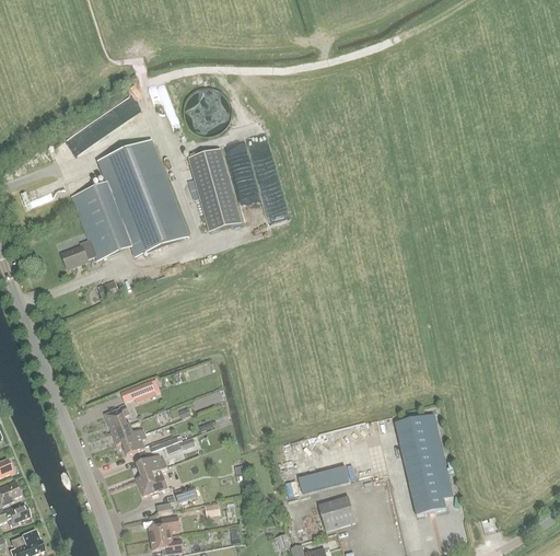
[(210,85),(207,85),(205,85),(202,85),(200,87),(199,87),(197,88),(196,88),(195,89),(193,90),(191,91),(190,92),(189,93),(188,94),(187,95),(187,96),(186,99),(185,101),(184,102),(184,104),(183,105),(183,107),(183,109),(183,111),(183,112),(183,114),(184,116),(184,117),(184,118),(185,122),(186,123),(187,124),(188,125),(188,126),(189,127),(191,129),(193,130),(194,130),(195,131),(197,132),(199,134),(200,134),(202,135),(206,135),(209,135),(210,135),(212,135),(216,134),(217,132),(218,132),(221,131),(222,130),(223,129),(224,128),(225,127),(226,125),(228,124),(229,123),(229,122),(230,119),(231,118),(231,117),(231,115),(232,114),(232,112),(232,111),(232,109),(232,108),(232,106),(231,105),(231,103),(230,101),(229,99),(229,97),(228,96),(226,94),(225,93),(224,92),(223,91),(221,90),(219,89),(217,88),(213,87),(211,85),(210,85)]
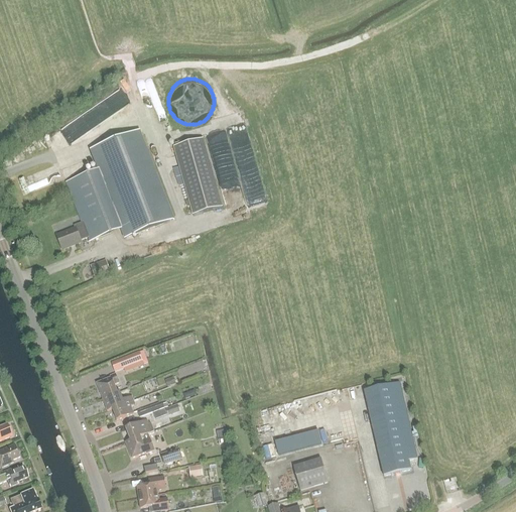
[(72,139),(119,109),(122,113),(132,106),(120,87),(61,124),(72,139)]
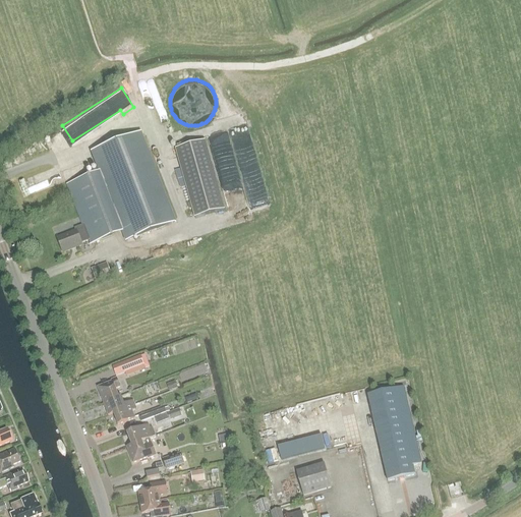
[(90,241),(121,228),(125,239),(177,219),(141,129),(90,149),(98,169),(66,181),(82,222),(74,225),(75,228),(57,235),(62,248),(80,241),(80,240),(88,237),(90,241)]
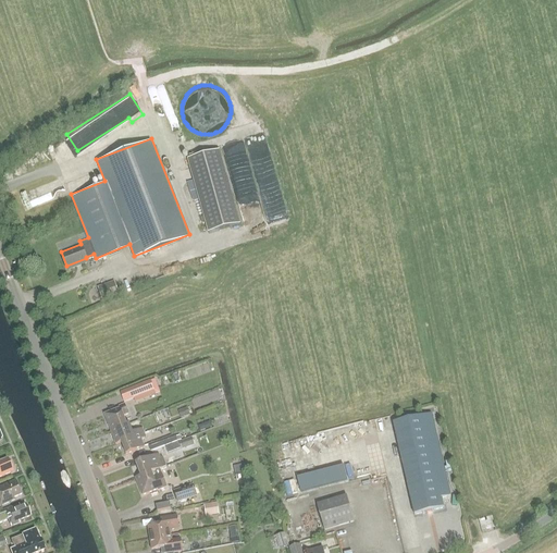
[(208,230),(239,221),(219,147),(187,156),(208,230)]
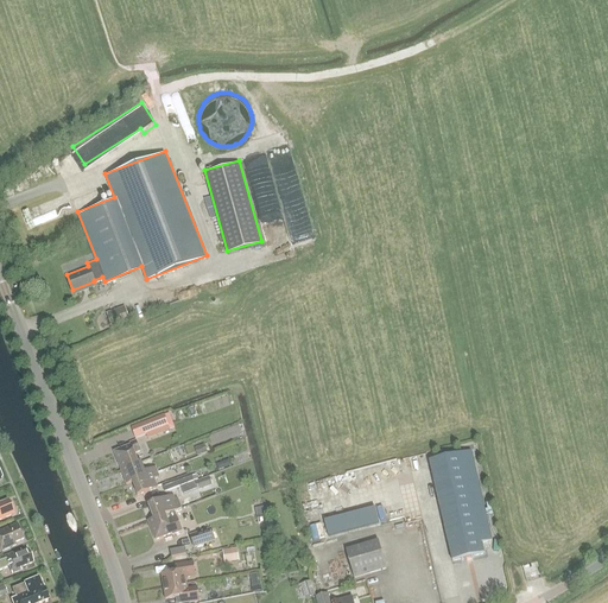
[(112,324),(130,318),(125,303),(106,309),(112,324)]
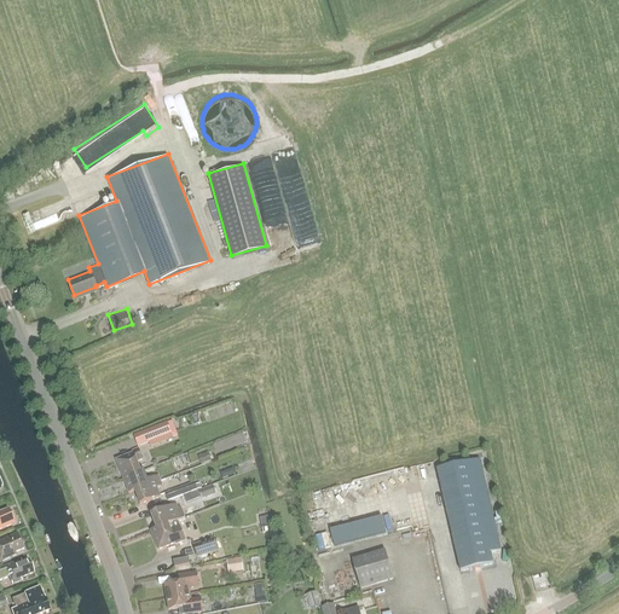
[(167,418),(144,428),(148,439),(171,429),(167,418)]
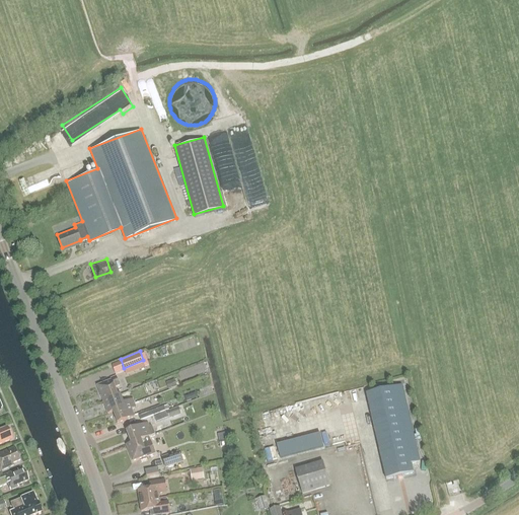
[(102,398),(118,392),(115,385),(120,383),(117,376),(118,375),(117,373),(110,375),(112,377),(96,382),(102,398)]
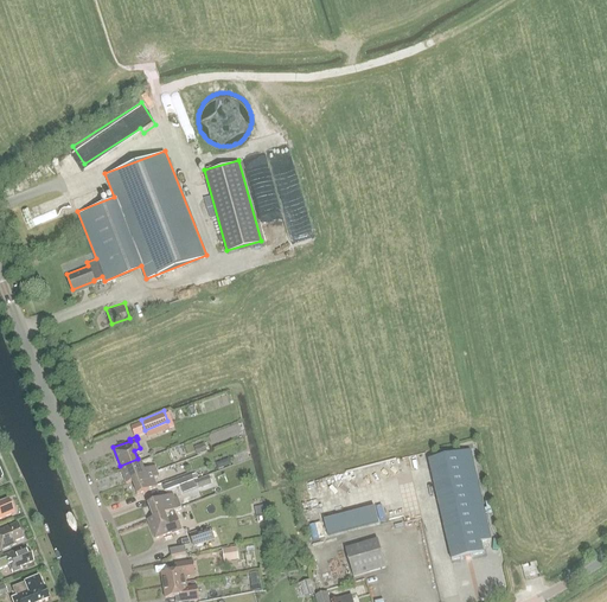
[(193,443),(197,452),(206,448),(204,440),(193,443)]
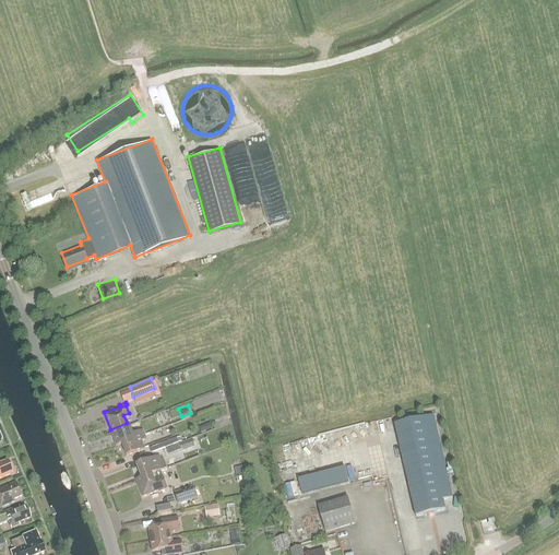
[(442,496),(451,495),(432,412),(393,421),(415,512),(444,506),(442,496)]
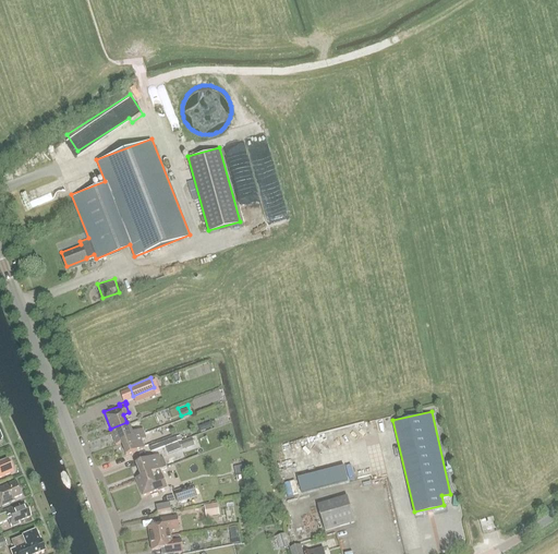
[(129,421),(126,422),(110,429),(116,442),(121,440),(144,431),(143,425),(132,430),(129,421)]
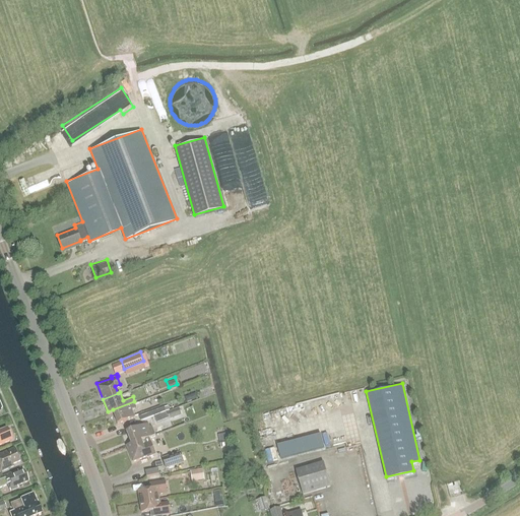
[(136,405),(134,401),(113,409),(118,422),(134,414),(131,406),(136,405)]
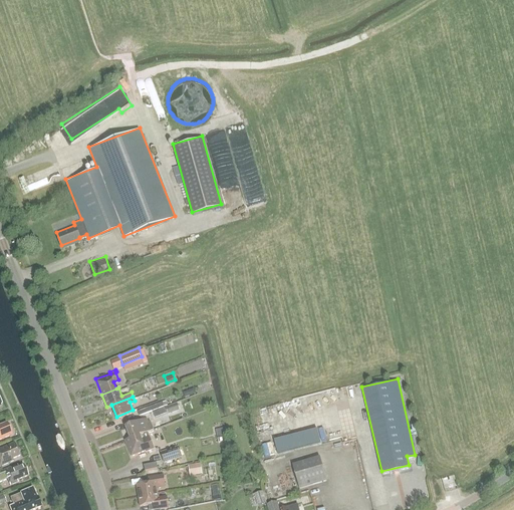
[(153,402),(155,407),(164,404),(162,398),(153,402)]
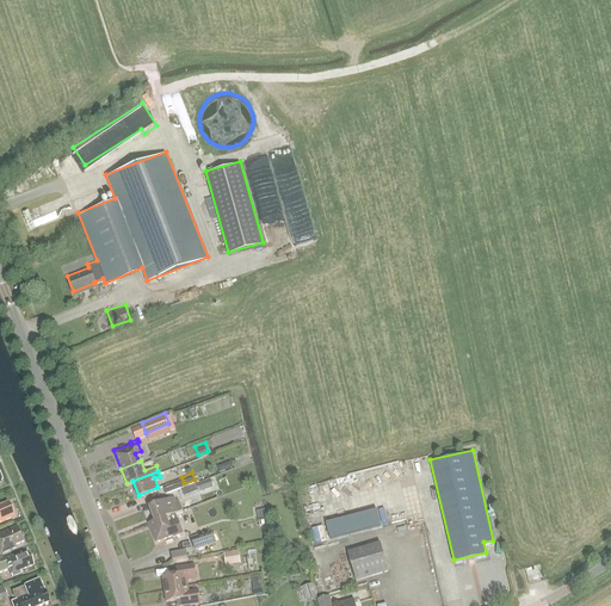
[(214,483),(210,475),(196,481),(199,489),(214,483)]
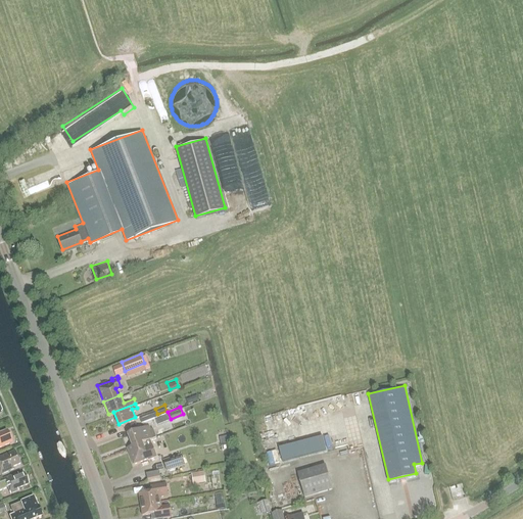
[(156,414),(154,408),(139,414),(141,420),(156,414)]
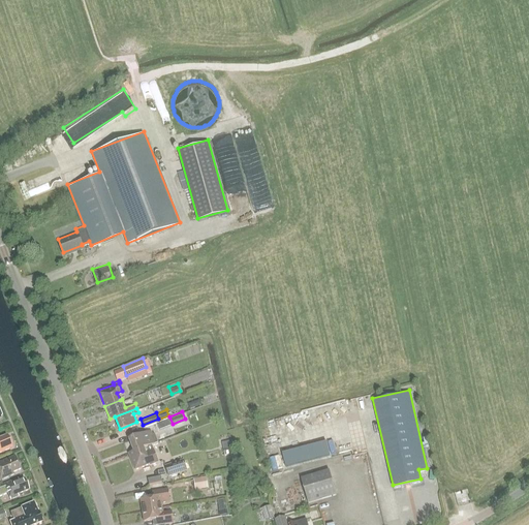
[(168,415),(159,419),(158,420),(160,426),(170,422),(168,415)]
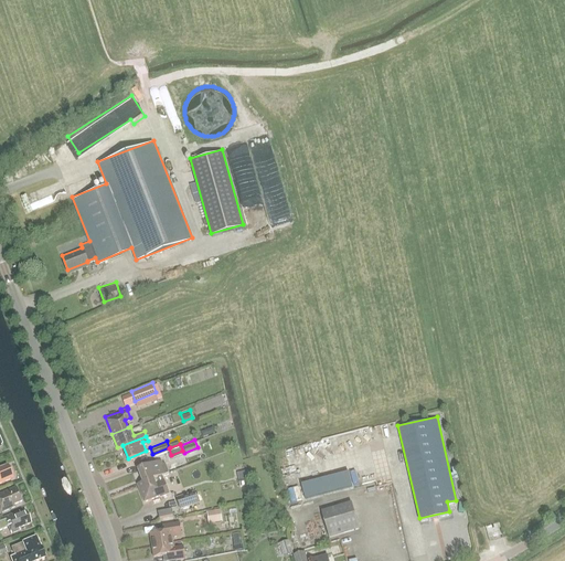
[(164,461),(162,462),(160,457),(137,466),(142,479),(142,480),(153,476),(168,470),(164,461)]
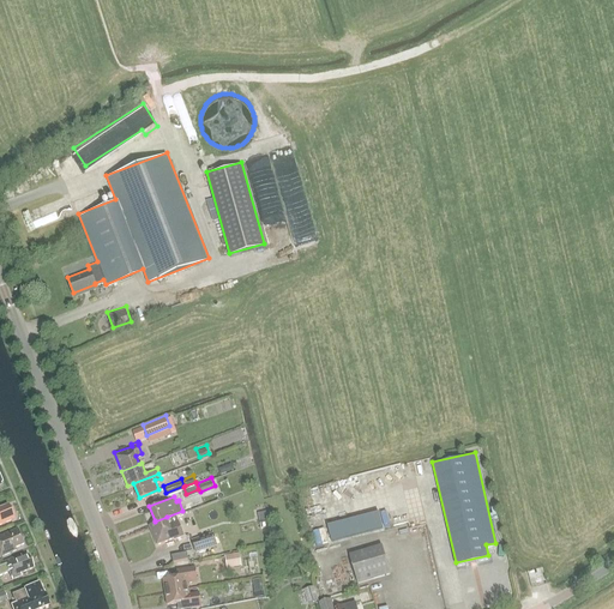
[(0,520),(13,516),(7,501),(0,504),(0,520)]
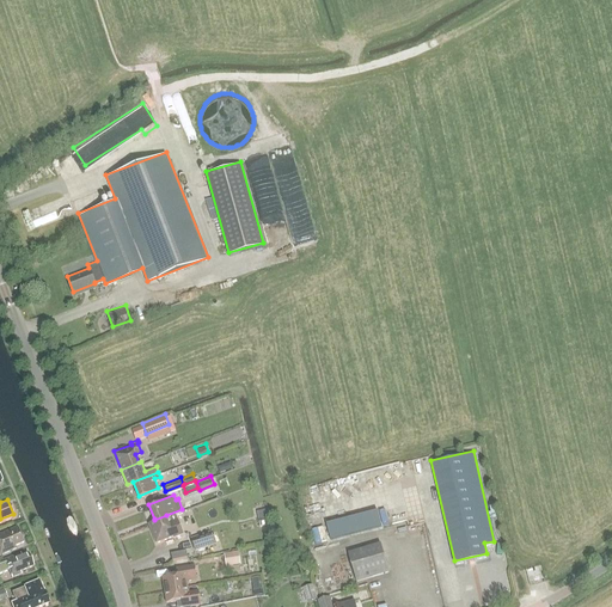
[(258,515),(259,523),(271,520),(270,512),(258,515)]
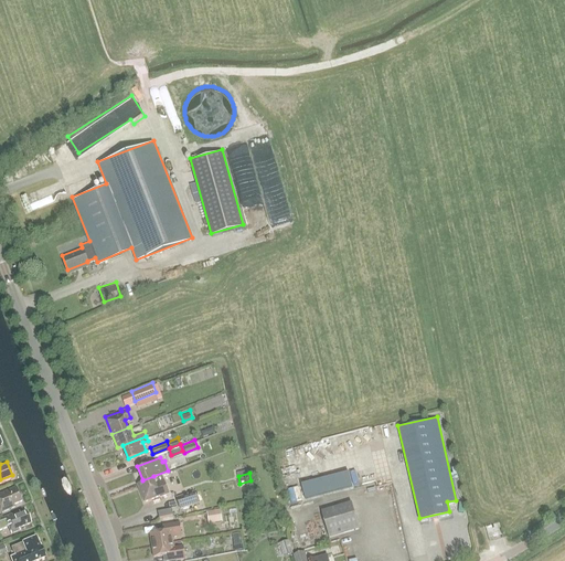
[(159,493),(160,495),(169,491),(163,477),(156,480),(153,476),(142,480),(142,479),(137,482),(144,499),(159,493)]
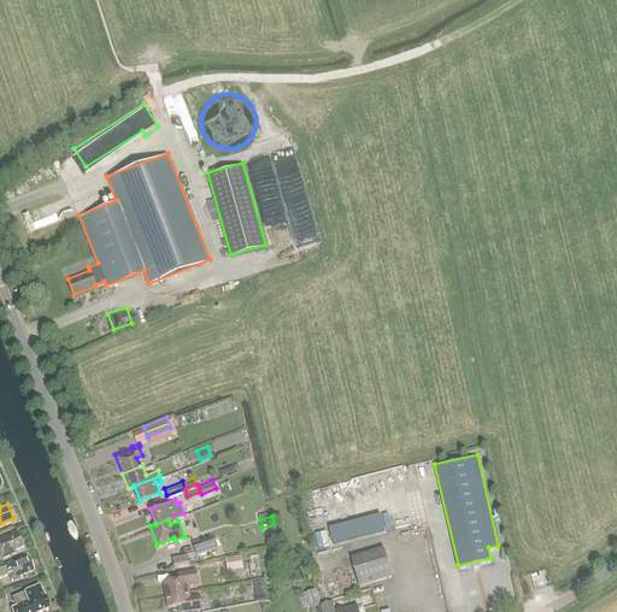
[(347,522),(353,535),(358,533),(353,521),(347,522)]
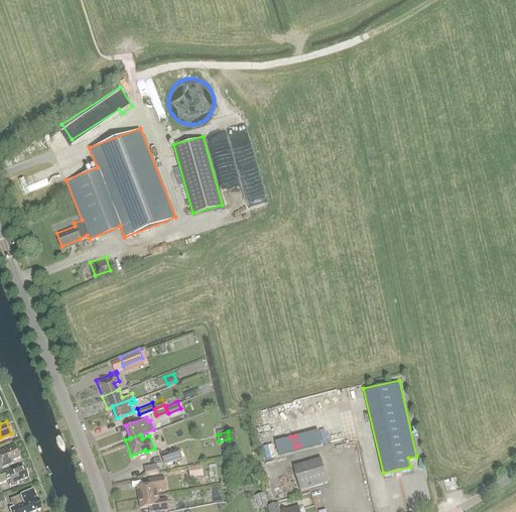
[(12,458),(19,455),(13,441),(0,446),(0,465),(13,460),(12,458)]
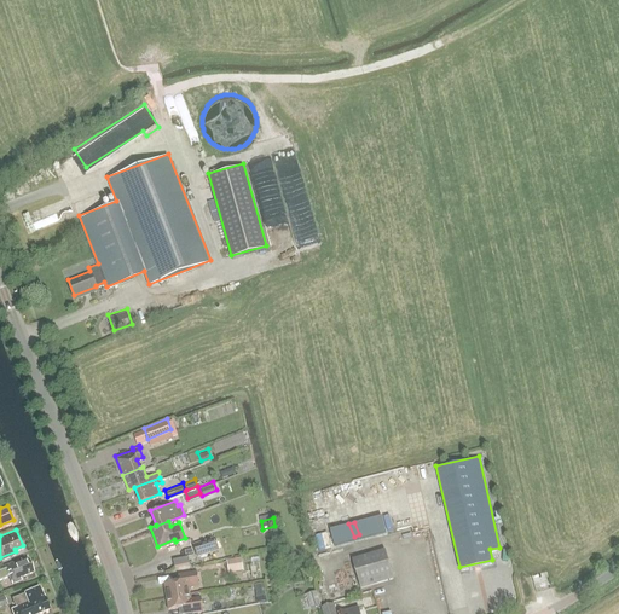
[(192,542),(197,554),(219,546),(214,534),(192,542)]
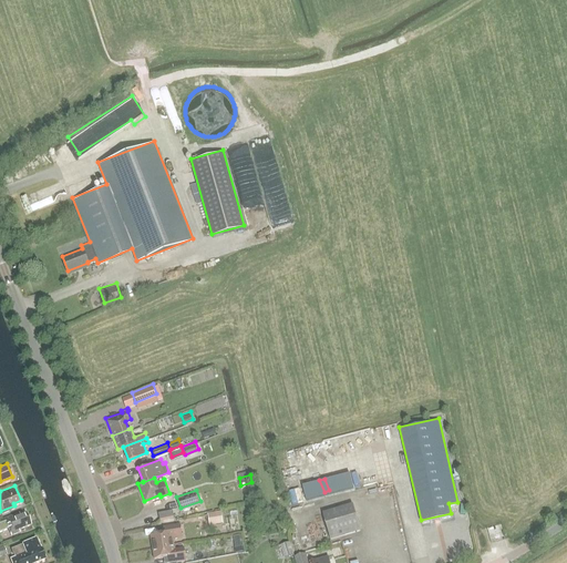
[(330,536),(360,528),(352,501),(322,510),(330,536)]
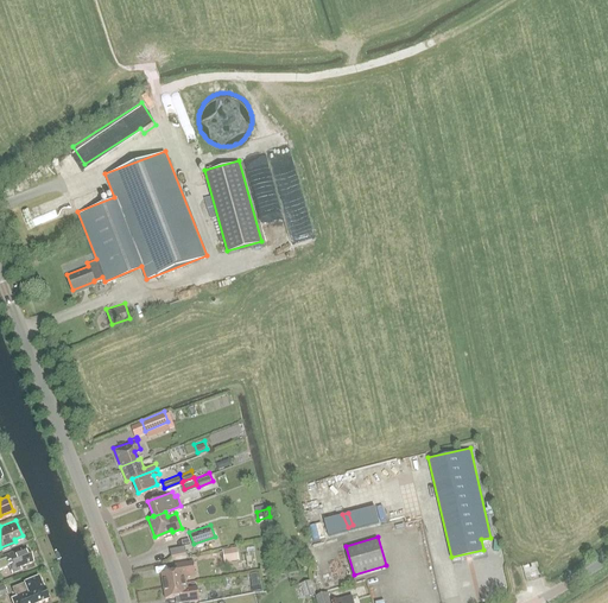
[(185,551),(184,544),(169,546),(171,553),(185,551)]
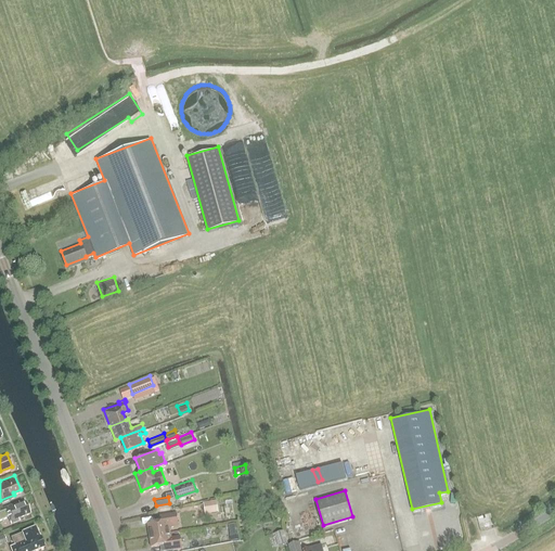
[(203,499),(205,511),(218,509),(216,497),(203,499)]
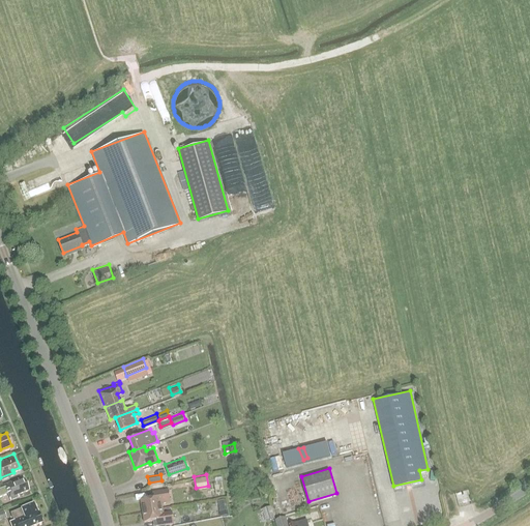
[(17,476),(4,481),(0,483),(0,494),(7,491),(10,497),(18,494),(18,492),(29,488),(24,476),(18,478),(17,476)]
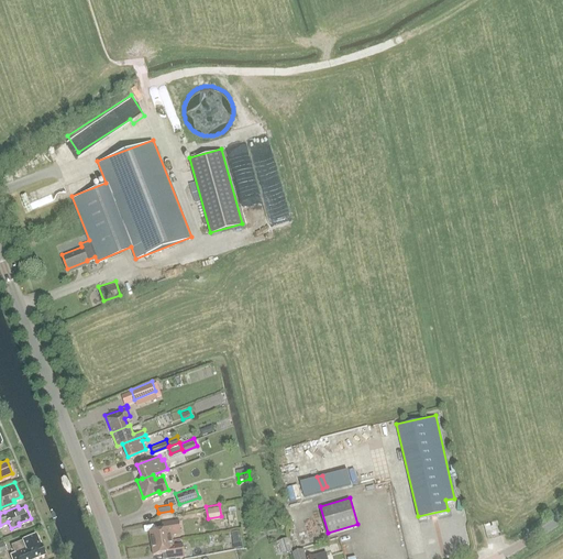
[(148,529),(151,540),(173,537),(172,533),(180,530),(178,518),(162,521),(163,527),(148,529)]
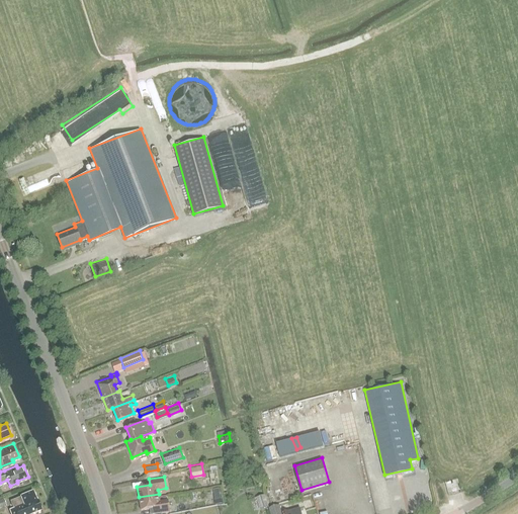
[(213,497),(222,496),(221,486),(212,487),(213,497)]
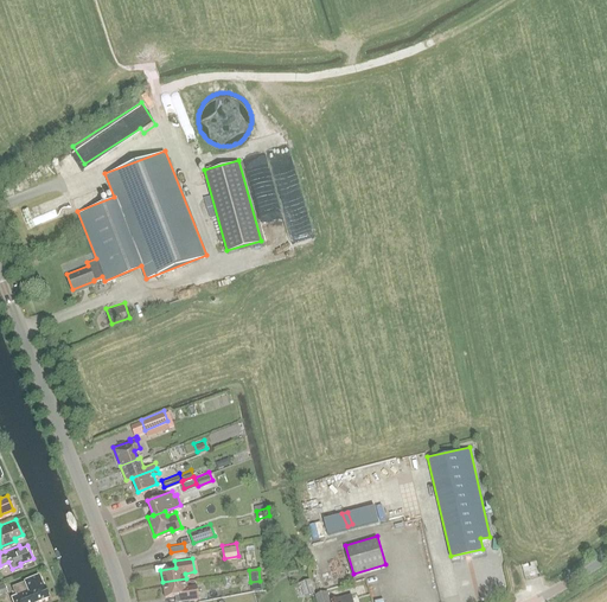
[(11,583),(14,593),(11,595),(13,601),(33,601),(48,595),(43,583),(43,584),(38,572),(11,583)]
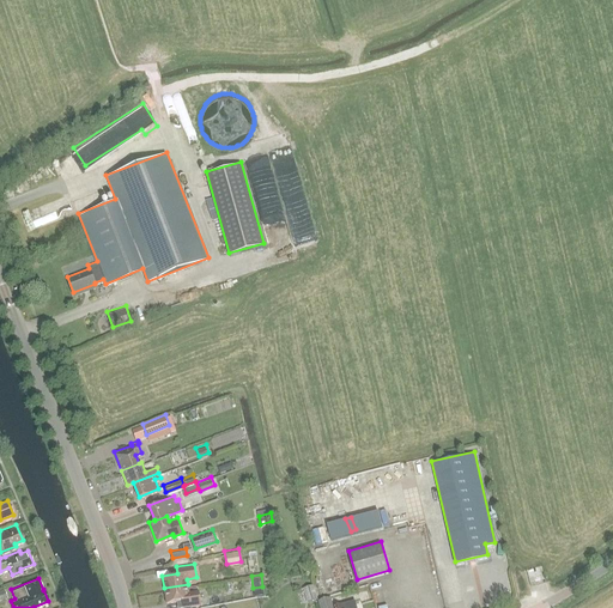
[(317,596),(313,582),(303,585),(307,600),(317,596)]
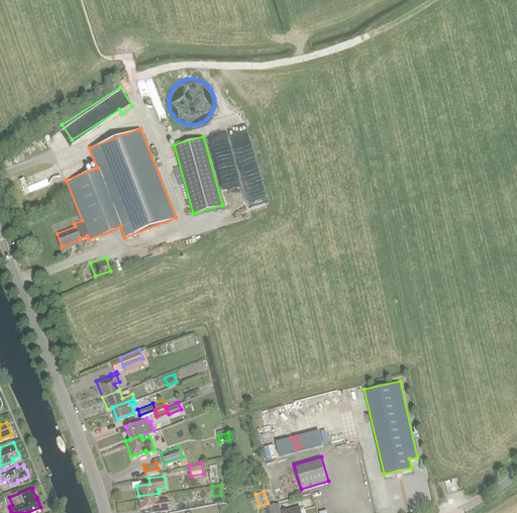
[(159,498),(159,493),(138,496),(140,507),(153,505),(154,511),(169,508),(168,497),(159,498)]
